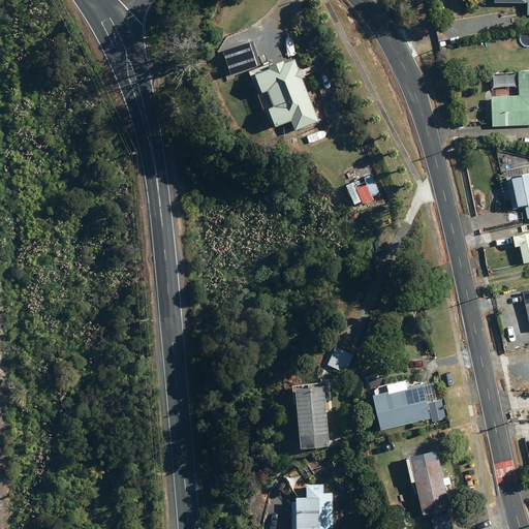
[(230,67),(235,76),(257,67),(254,59),(230,67)]
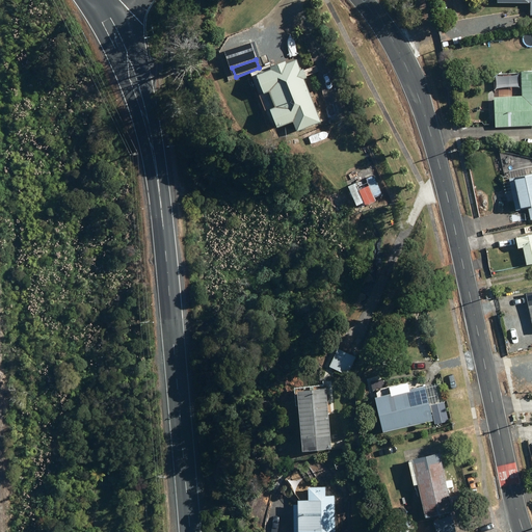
[(294,122),(298,131),(322,122),(306,79),(309,78),(304,69),(302,70),(298,59),(288,63),(287,61),(272,67),(272,69),(258,75),(265,94),(270,91),(276,107),(270,110),(277,128),(294,122)]
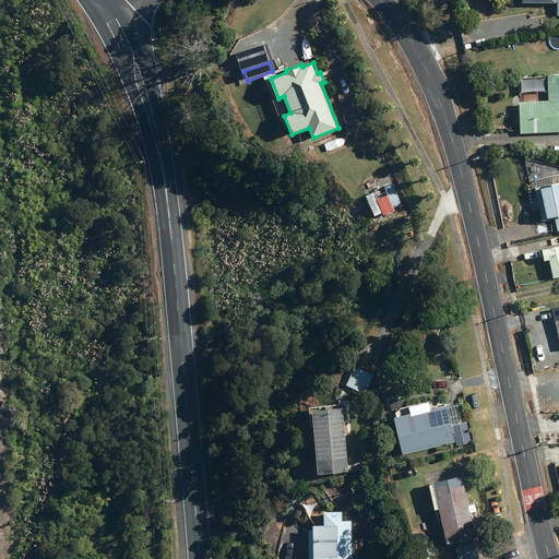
[(518,100),(519,132),(558,129),(558,73),(546,74),(547,99),(518,100)]
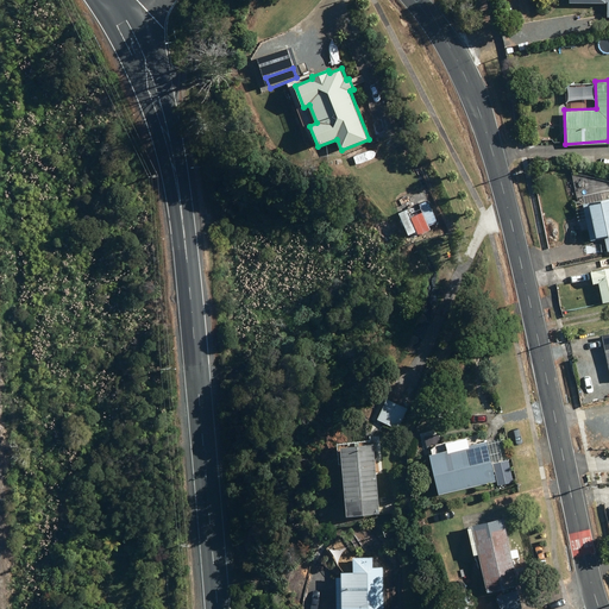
[(603,236),(606,250),(608,249),(608,195),(581,202),(589,239),(603,236)]
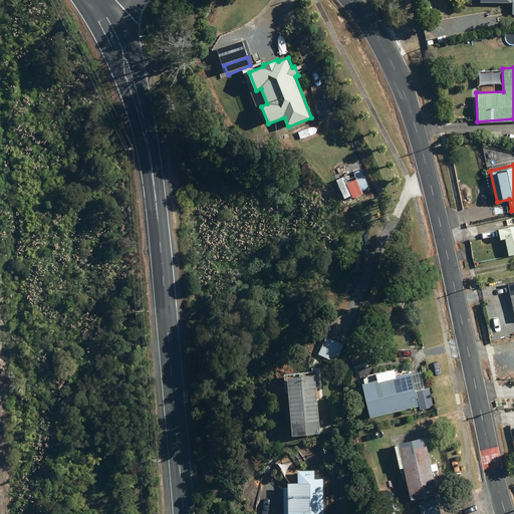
[(504,237),(507,254),(513,252),(513,224),(497,228),(499,238),(504,237)]
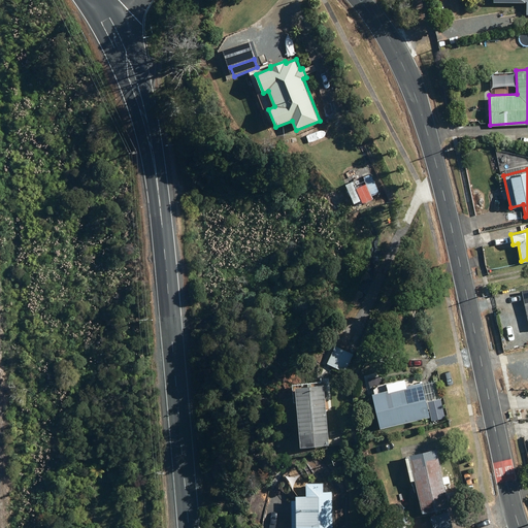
[(337,377),(342,380),(353,357),(335,349),(327,367),(339,372),(337,377)]
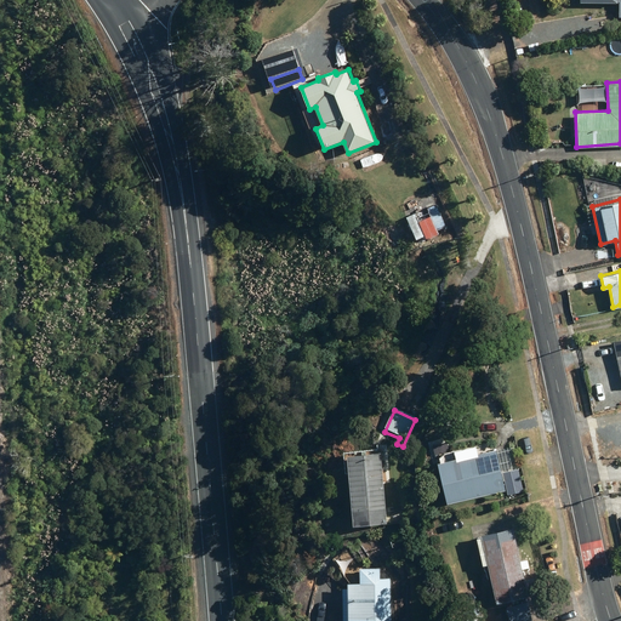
[(439,465),(449,505),(507,491),(497,450),(479,455),(480,457),(459,462),(457,460),(439,465)]
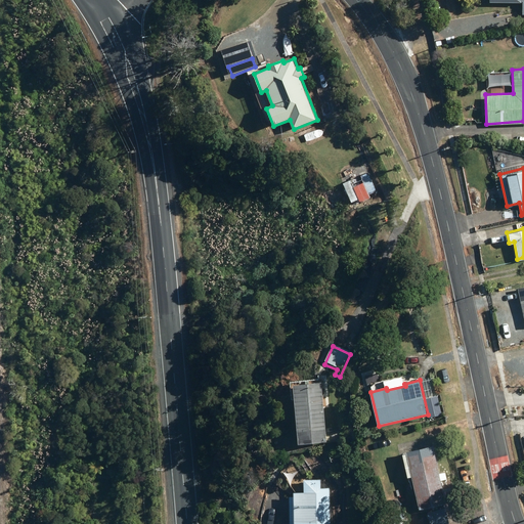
[(294,386),(299,445),(326,442),(322,383),(294,386)]
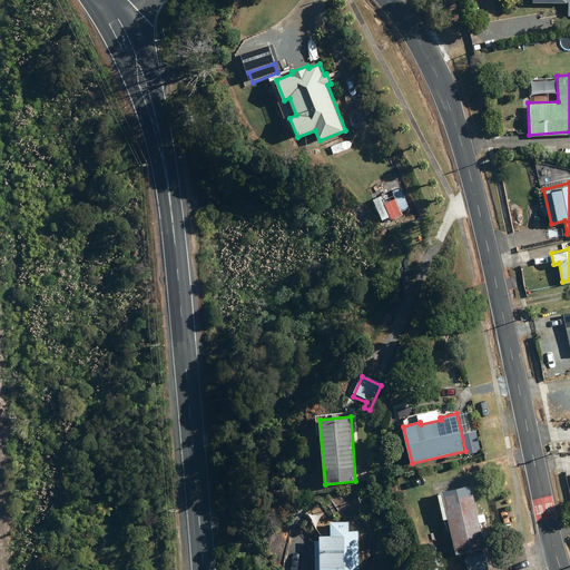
[(462,434),(467,454),(481,451),(477,431),(462,434)]
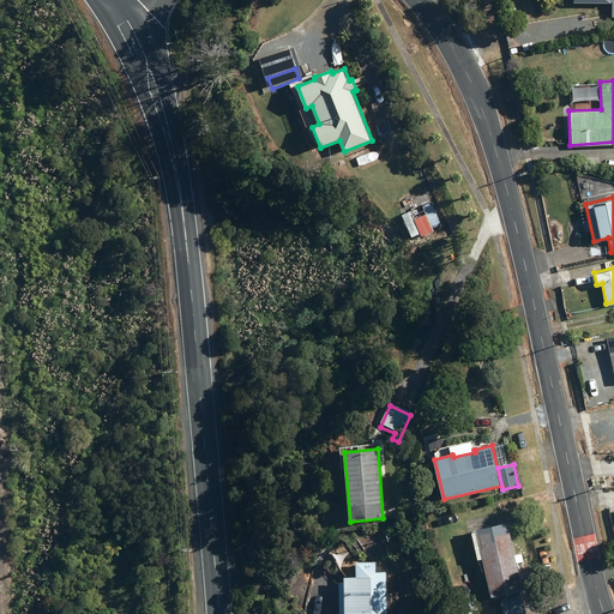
[(493,599),(523,591),(524,596),(539,594),(534,571),(519,575),(518,563),(524,561),(523,554),(516,555),(509,523),(473,531),(479,560),(485,559),(493,599)]
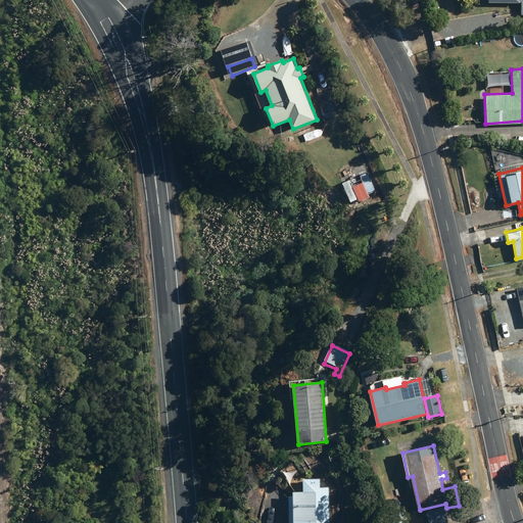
[(330,522),(329,486),(320,486),(321,479),(303,479),(304,491),(293,491),(293,495),(289,495),(289,522),(330,522)]
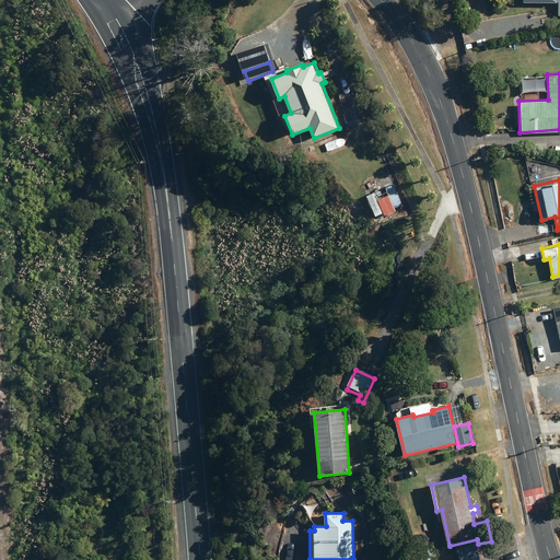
[(480,559),(477,544),(457,548),(459,559),(480,559)]
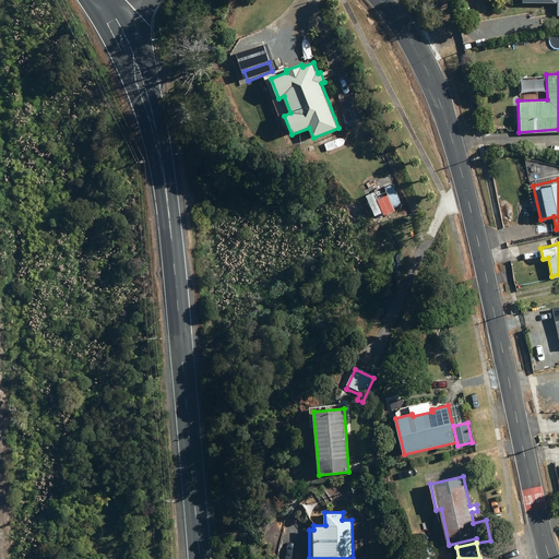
[(437,558),(435,546),(425,548),(427,558),(437,558)]
